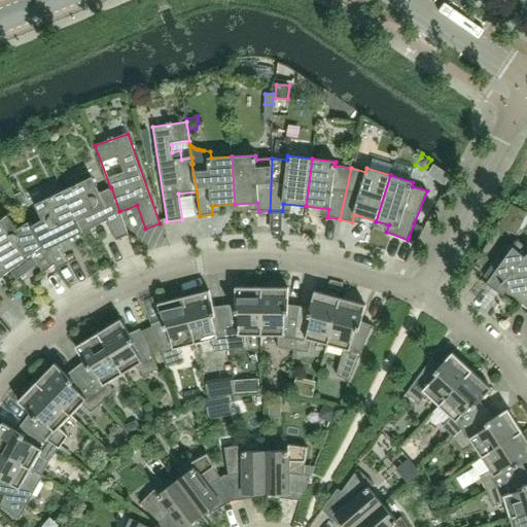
[(111,187),(110,187),(99,192),(92,177),(64,191),(83,233),(107,220),(116,241),(129,235),(119,211),(111,187)]
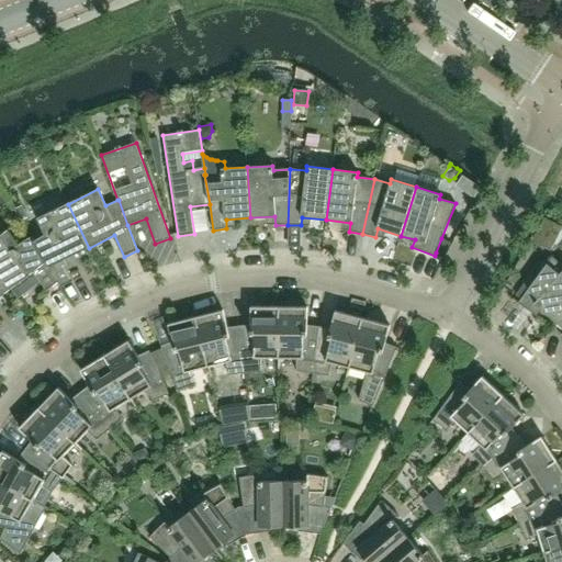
[(21,204),(14,208),(20,220),(27,216),(21,204)]
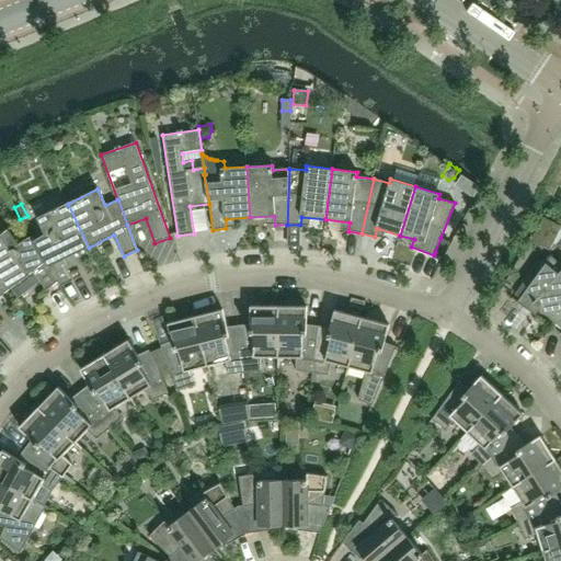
[(89,248),(68,204),(37,218),(45,235),(33,240),(58,282),(60,286),(73,281),(64,260),(89,248)]
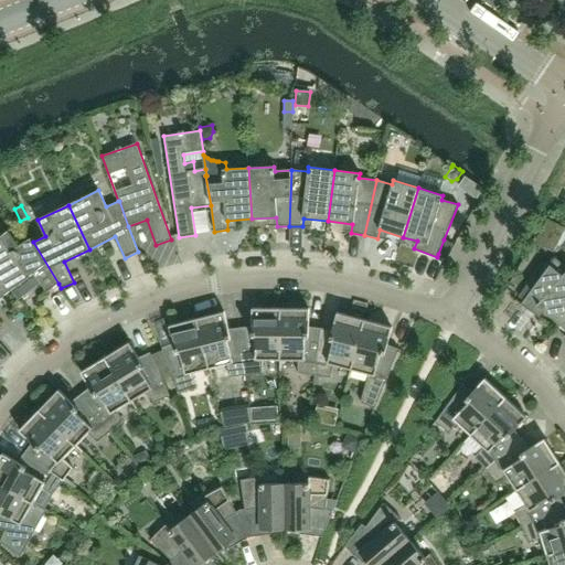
[(59,284),(33,242),(32,238),(19,245),(8,231),(0,237),(0,276),(11,290),(16,297),(31,285),(27,278),(33,274),(48,292),(59,284)]
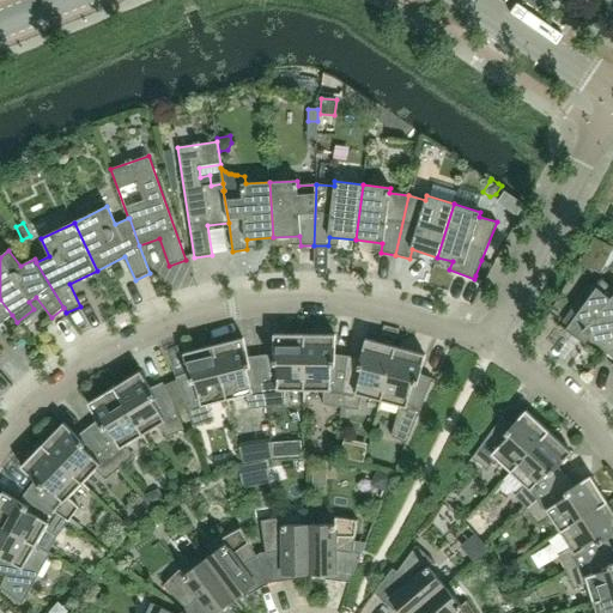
[(481,260),(475,275),(481,278),(483,278),(490,263),(481,260)]
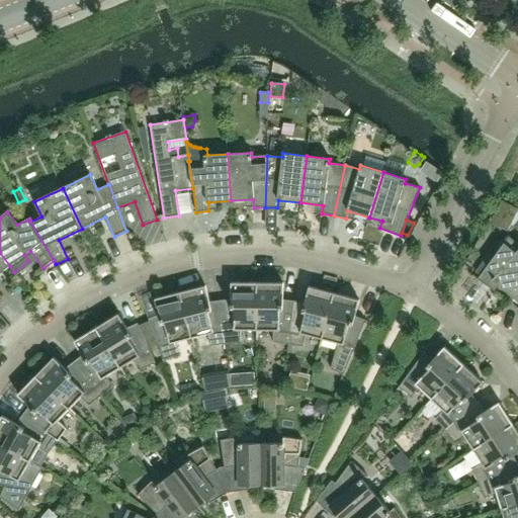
[(510,295),(517,285),(517,245),(509,237),(486,268),(479,263),(470,274),(489,286),(494,280),(510,295)]
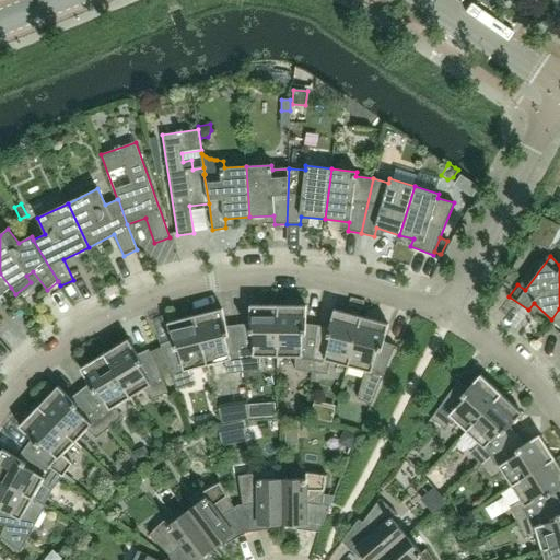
[(0,295),(11,288),(0,273),(0,325),(3,323),(0,319),(0,295)]
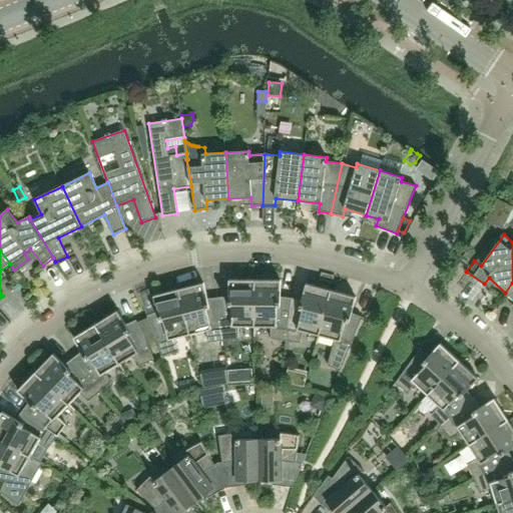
[(254,327),(254,281),(229,280),(228,297),(218,298),(223,341),(238,339),(238,327),(254,327)]
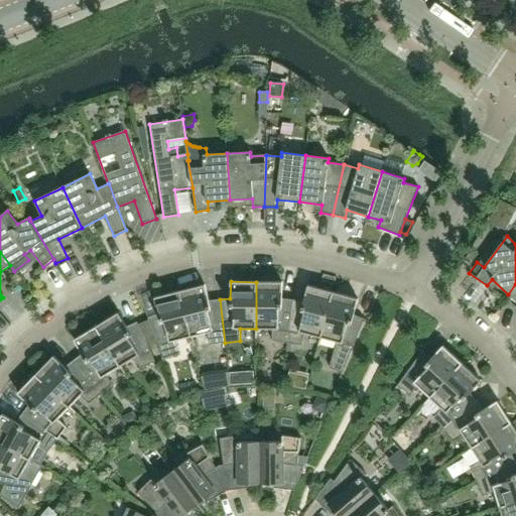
[(287,343),(293,299),(282,298),(282,282),(256,282),(256,329),(272,329),(272,341),(287,343)]
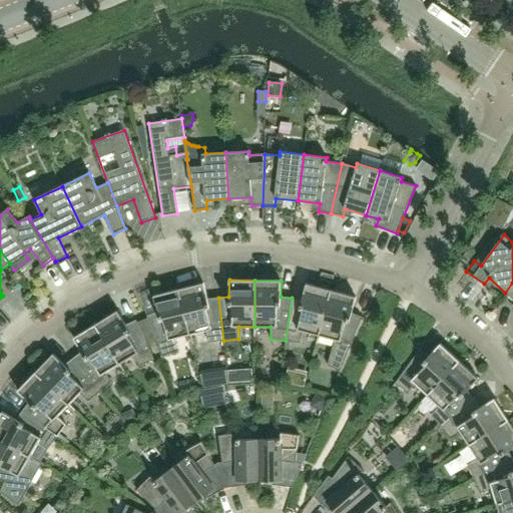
[(223,341),(218,298),(207,299),(203,284),(178,290),(190,335),(205,331),(208,343),(223,341)]
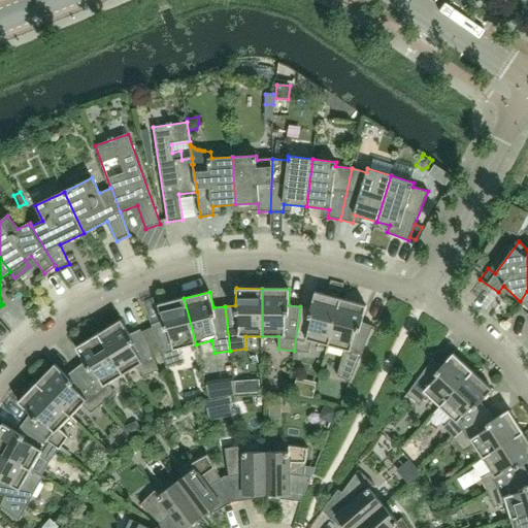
[(328,345),(340,299),(315,292),(310,308),(300,306),(294,351),(309,353),(312,341),(328,345)]
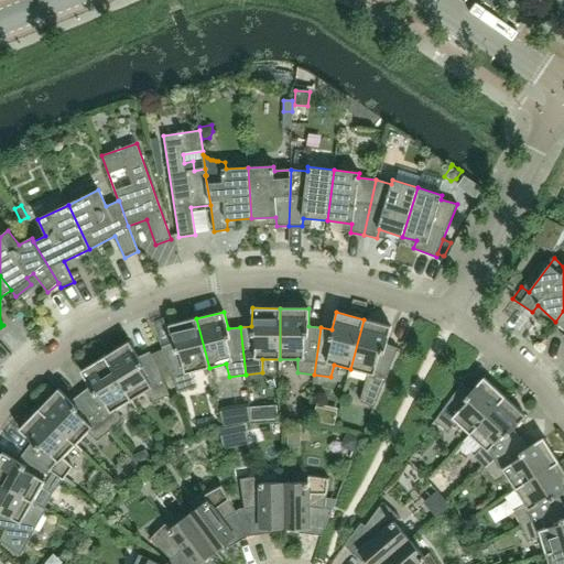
[(209,368),(196,318),(169,325),(173,343),(162,347),(180,391),(195,386),(192,372),(209,368)]
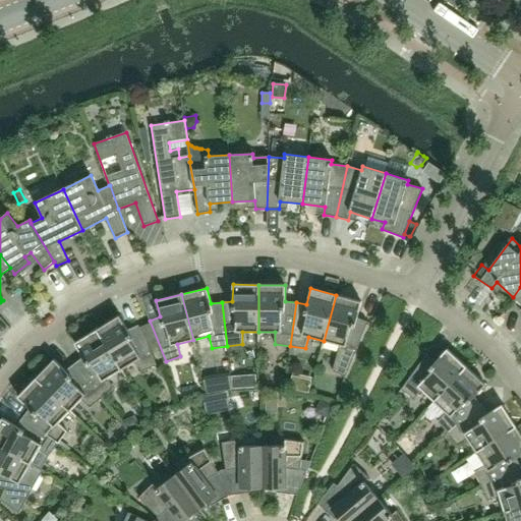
[(346,377),(368,322),(357,317),(361,302),(336,295),(324,341),(340,345),(333,371),(346,377)]
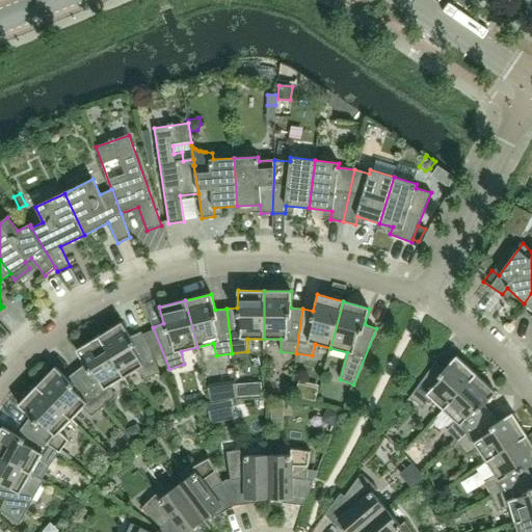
[(160,373),(141,333),(131,337),(122,322),(99,337),(124,377),(138,369),(144,379),(160,373)]
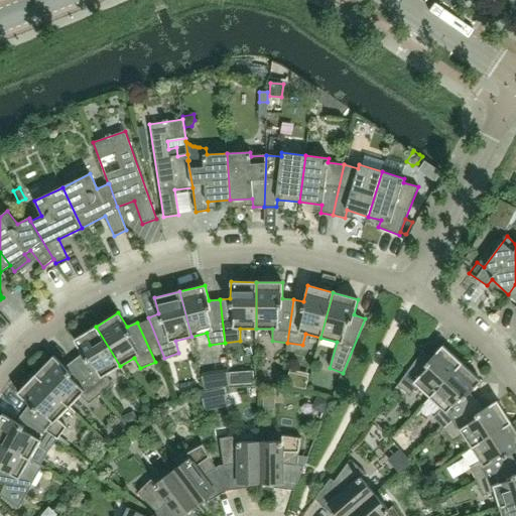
[(120,366),(96,327),(74,340),(83,354),(74,361),(101,394),(113,385),(107,375),(120,366)]
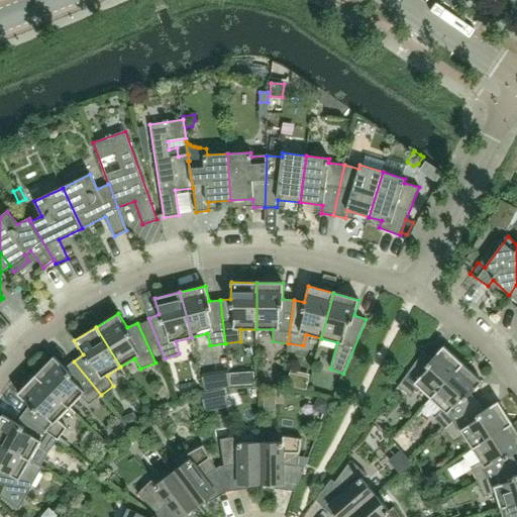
[(431,398),(462,364),(443,346),(433,358),(423,351),(398,387),(411,396),(419,388),(431,398)]
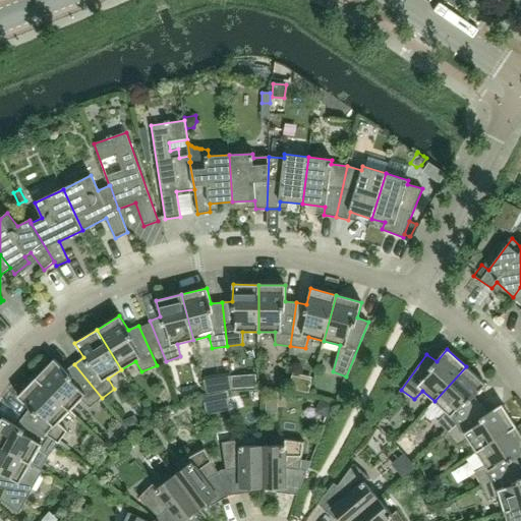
[(102,398),(74,364),(66,370),(54,359),(36,379),(70,411),(81,399),(91,408),(102,398)]
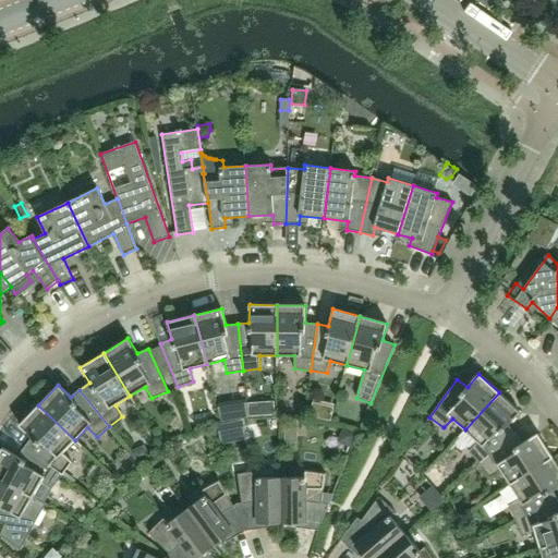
[(516,434),(508,425),(520,412),(499,392),(465,429),(477,441),(469,451),(480,464),(516,434)]
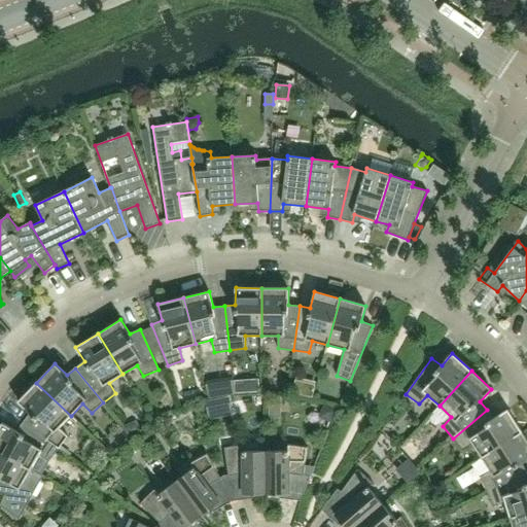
[(258,379),(248,379),(250,392),(259,391),(258,379)]
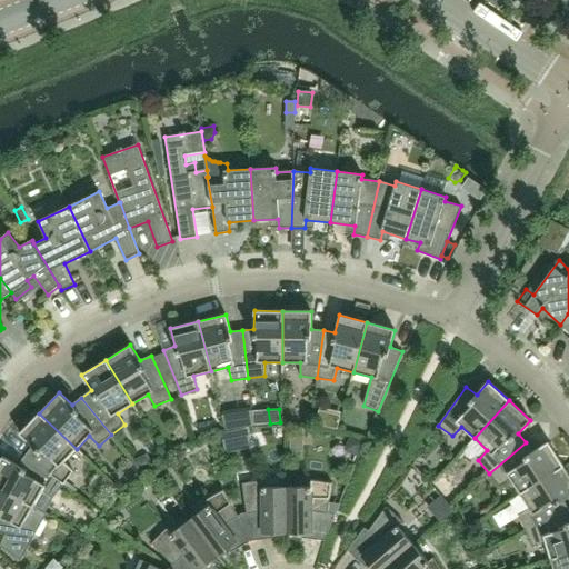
[(242,412),(237,419),(238,427),(253,425),(251,411),(242,412)]
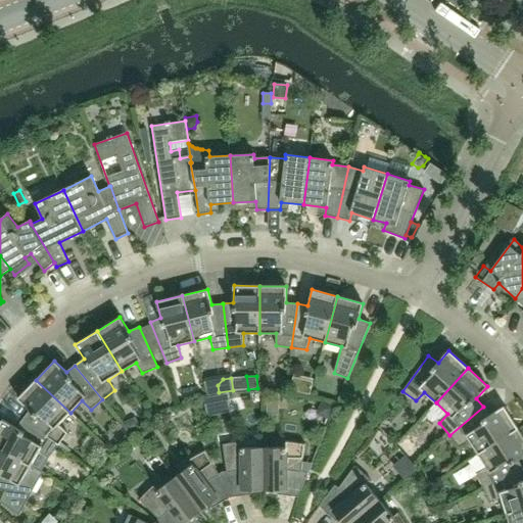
[(70,413),(36,380),(17,398),(30,411),(24,419),(58,445),(67,433),(59,424),(70,413)]
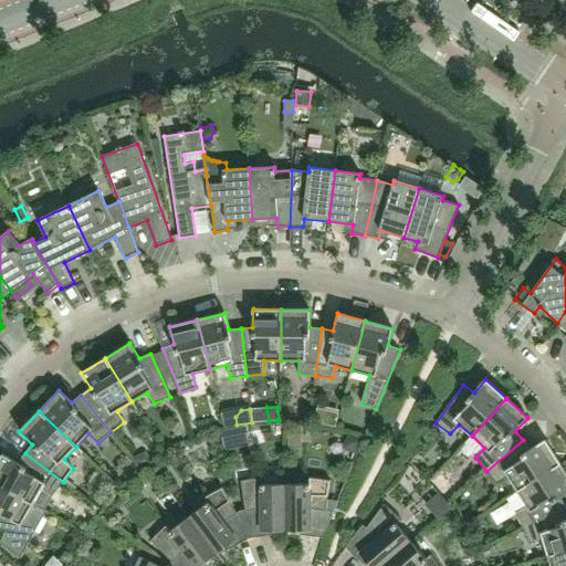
[(348,435),(343,448),(356,453),(362,440),(348,435)]
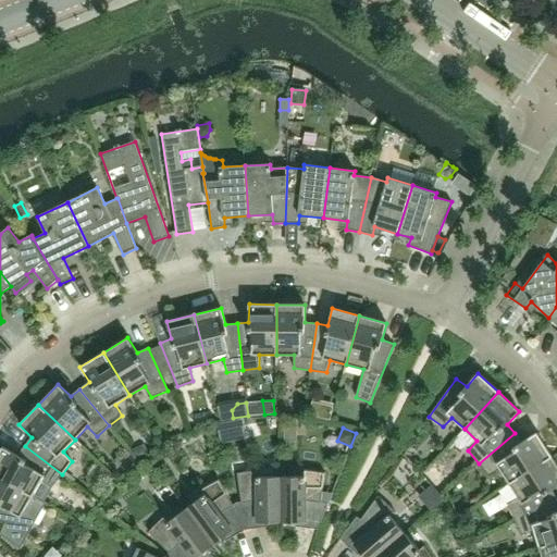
[(509,483),(552,457),(536,433),(522,442),(515,433),(479,463),(490,475),(500,469),(509,483)]
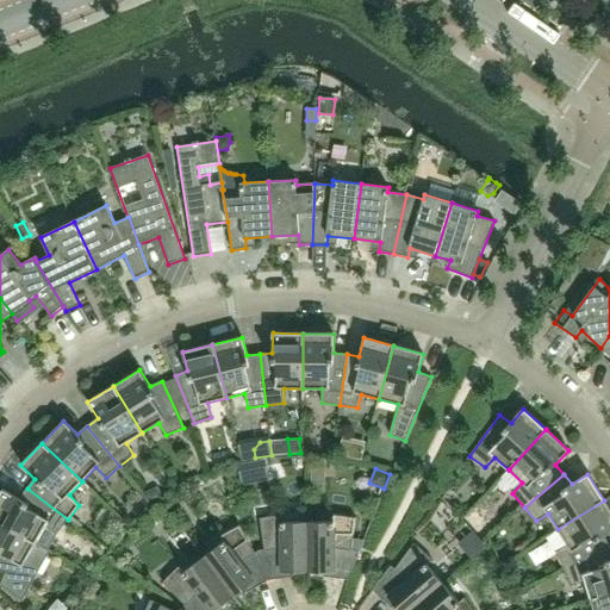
[(68,520),(27,489),(19,498),(2,490),(0,493),(0,523),(36,543),(45,527),(57,534),(68,520)]
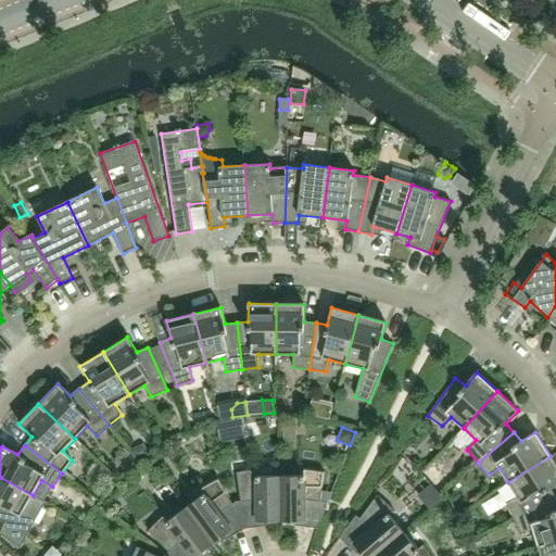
[(555,498),(552,489),(555,485),(555,463),(551,456),(508,482),(518,497),(507,504),(514,519),(555,498)]
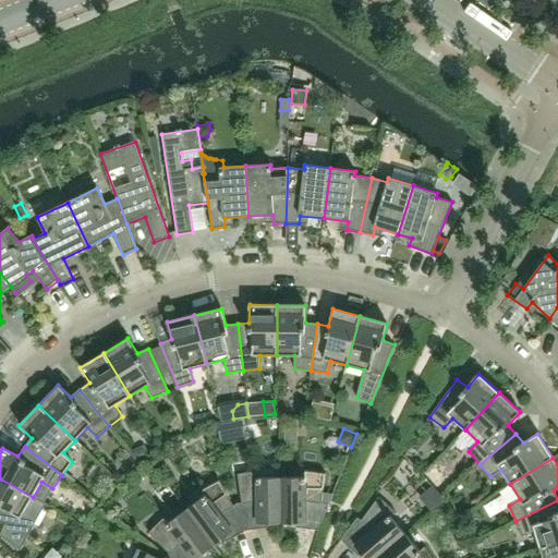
[(282,523),(281,477),(258,477),(258,471),(238,474),(242,502),(237,504),(246,531),(259,529),(259,523),(282,523)]
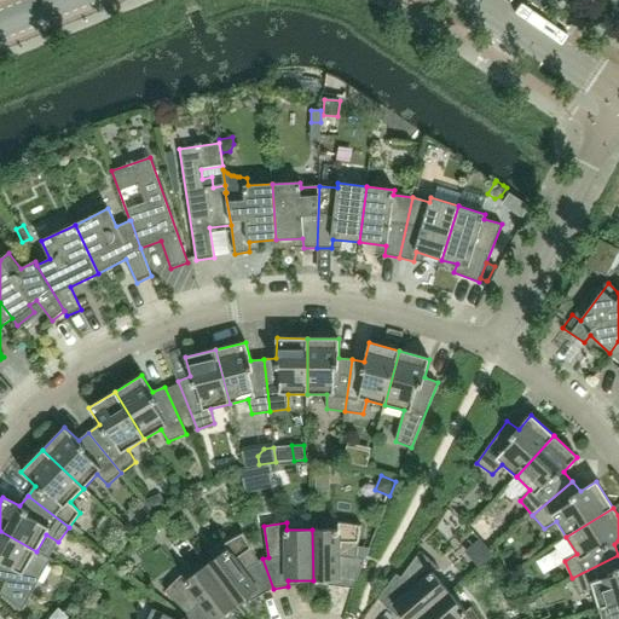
[(357,557),(362,526),(337,522),(339,530),(312,530),(313,580),(339,580),(339,586),(353,588),(365,560),(357,557)]
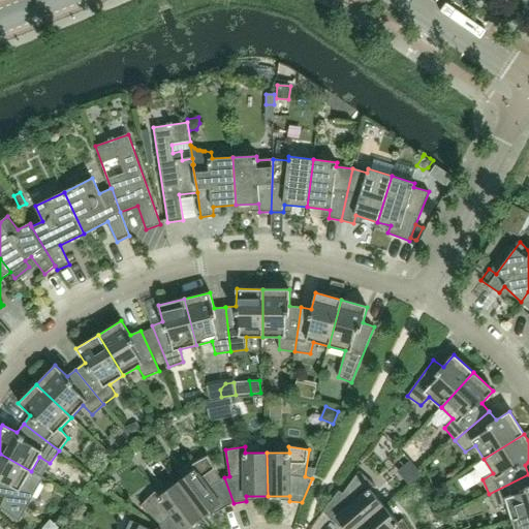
[(0,454),(0,495),(4,497),(0,505),(0,507),(19,521),(19,522),(43,477),(31,471),(0,454)]
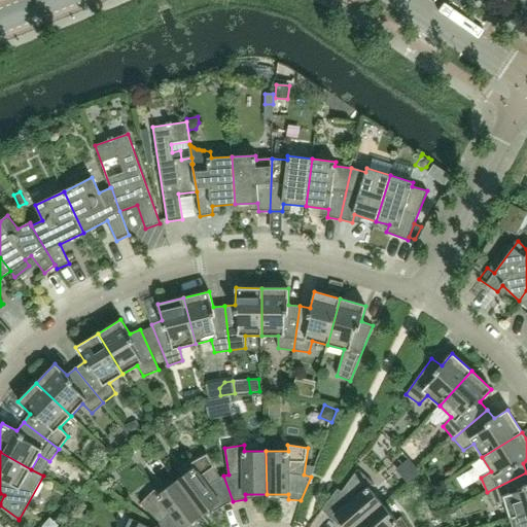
[(233,501),(223,476),(220,478),(207,454),(189,463),(194,468),(176,481),(202,516),(219,503),(222,506),(233,501)]
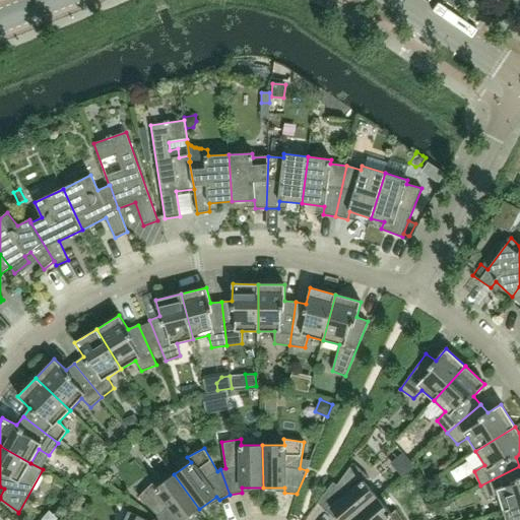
[(350,519),(378,498),(364,481),(369,477),(353,463),(337,485),(333,482),(318,503),(328,512),(331,509),(340,519),(350,519)]
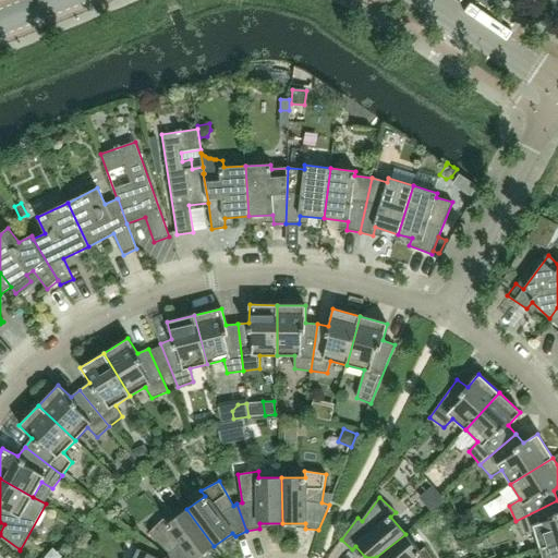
[(557,542),(557,500),(516,521),(522,536),(535,532),(541,548),(557,542)]
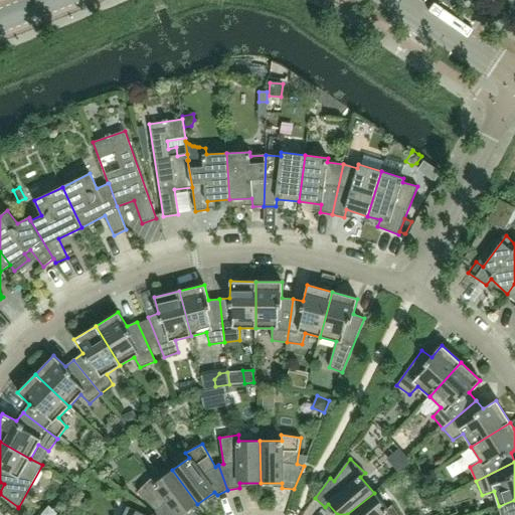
[(458,469),(446,475),(452,486),(464,480),(458,469)]
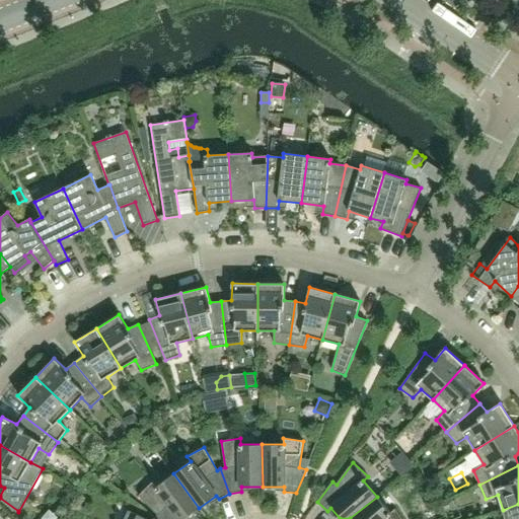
[(183,518),(199,508),(173,473),(156,487),(153,482),(139,496),(157,515),(154,518),(155,518),(183,518)]
